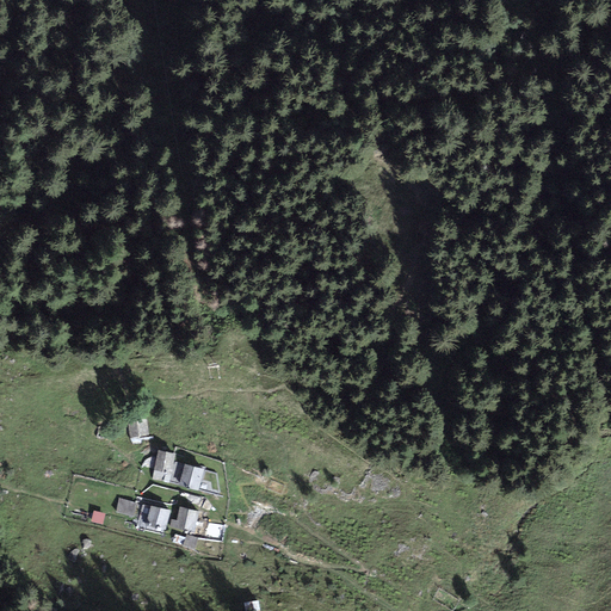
[(130,437),(149,434),(146,415),(127,418),(130,437)]
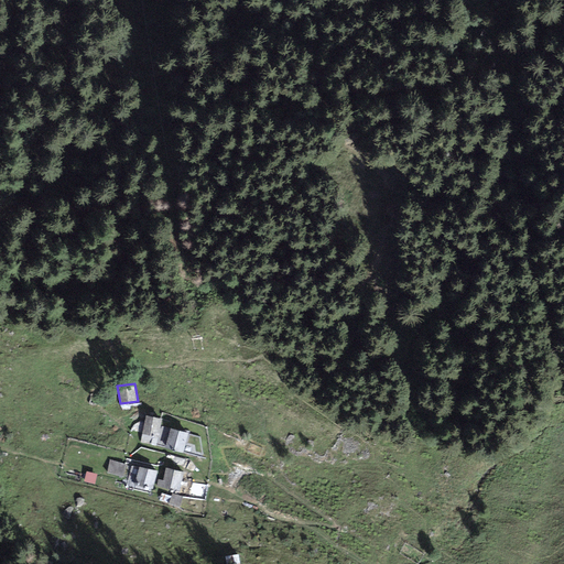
[(162,419),(147,414),(140,443),(155,446),(162,419)]
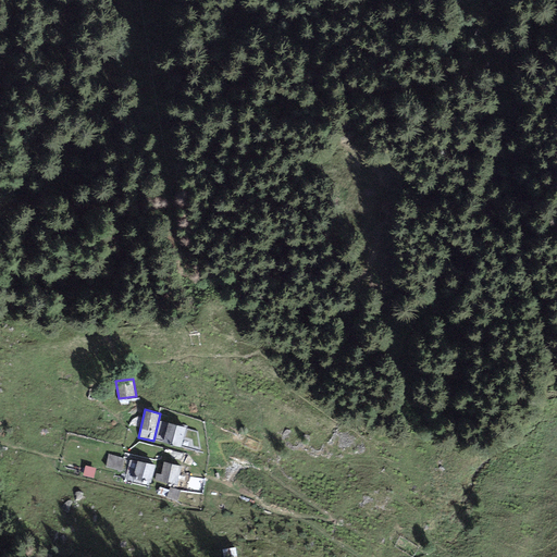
[(186,426),(168,422),(162,443),(181,447),(186,426)]
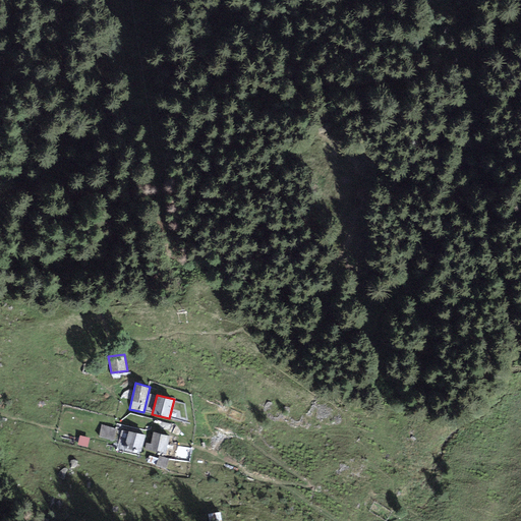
[(242,414),(231,410),(228,418),(240,422),(242,414)]
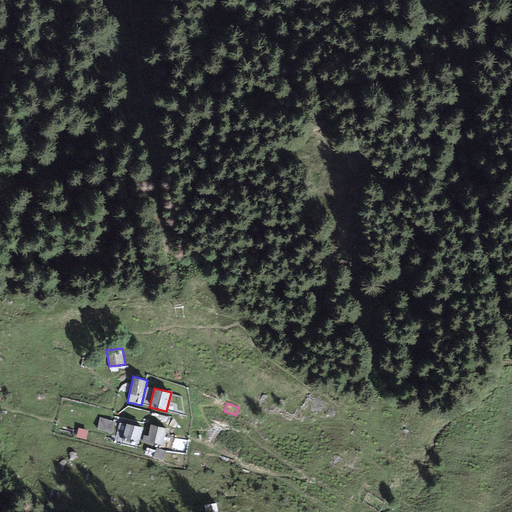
[(112,433),(115,422),(100,418),(97,429),(112,433)]
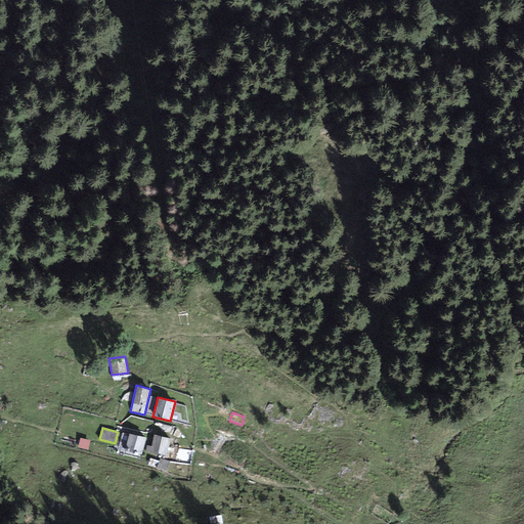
[(146,437),(130,433),(126,448),(141,452),(146,437)]
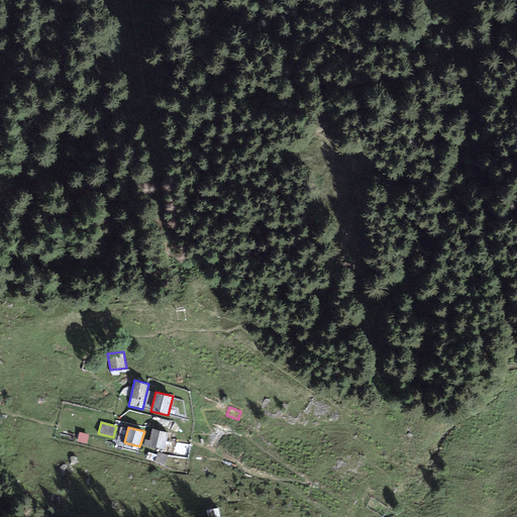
[(169,432),(152,428),(147,447),(164,451),(169,432)]
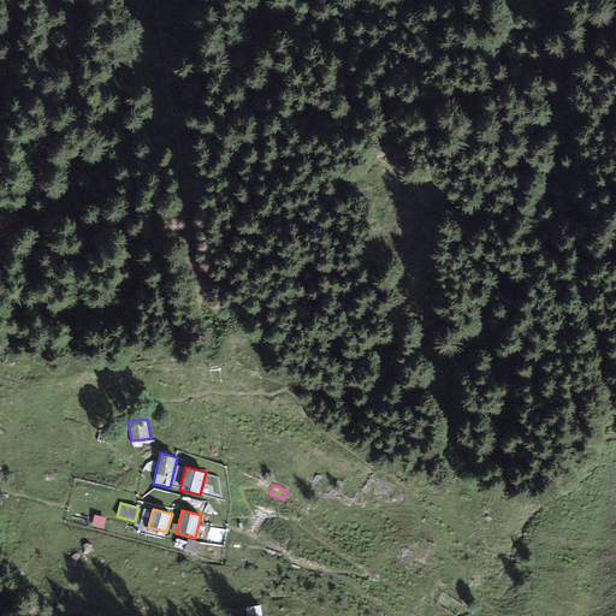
[(456,615),(462,606),(442,593),(436,604),(454,615),(456,615)]
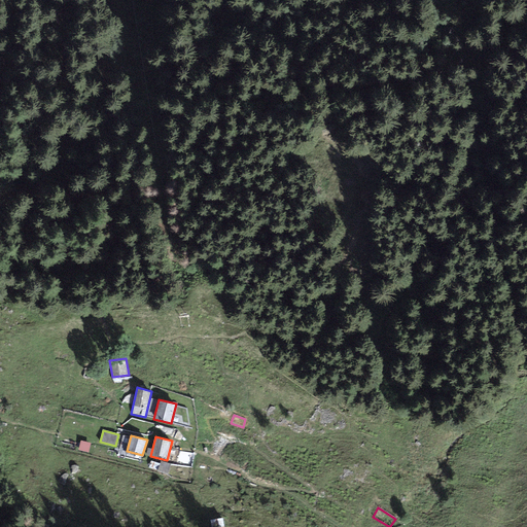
All buildings are outlined.
